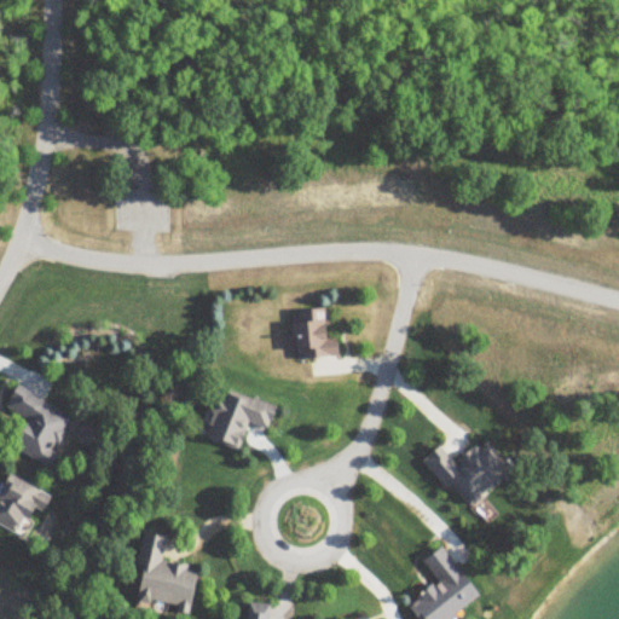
[(339,357),(336,307),(294,310),(296,359),(339,357)]
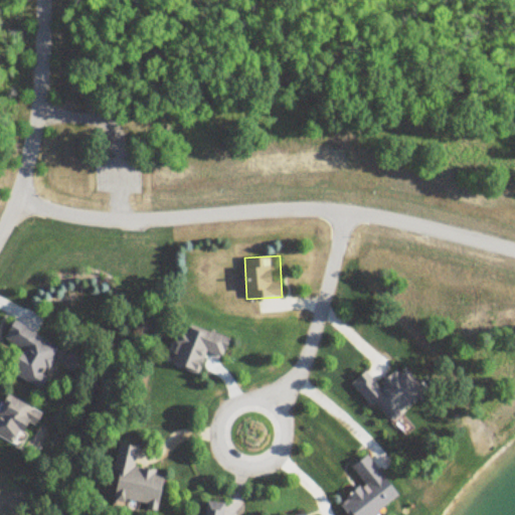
[(61,291),(100,282),(96,265),(57,274),(61,291)]
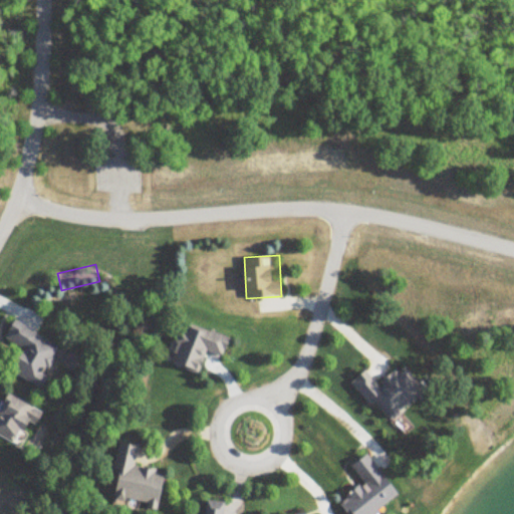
[(169,361),(199,374),(209,350),(224,356),(231,339),(185,321),(169,361)]
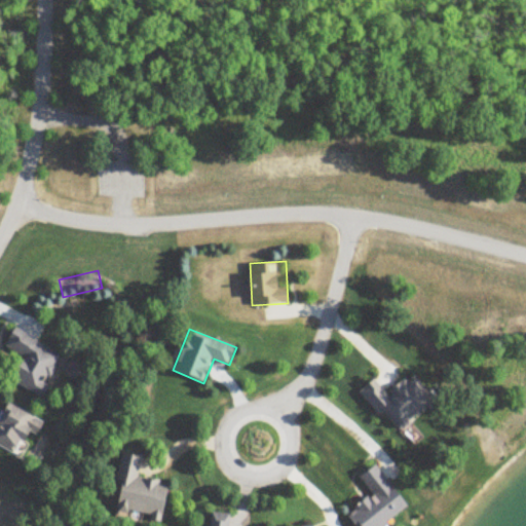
[(45,399),(49,389),(45,387),(63,355),(15,330),(6,346),(27,358),(13,380),(45,399)]
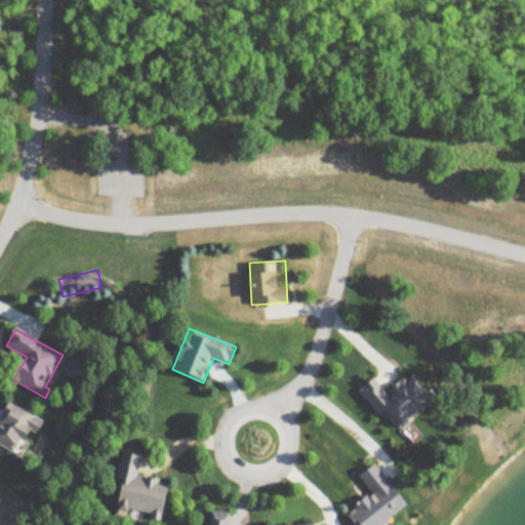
[(376,377),(363,388),(397,433),(437,403),(414,373),(389,393),(376,377)]
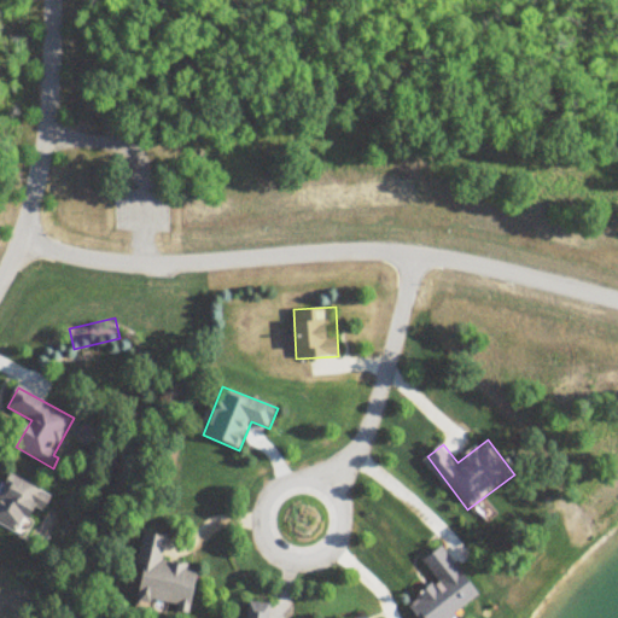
[(0,526),(27,538),(47,490),(10,474),(0,499),(0,526)]
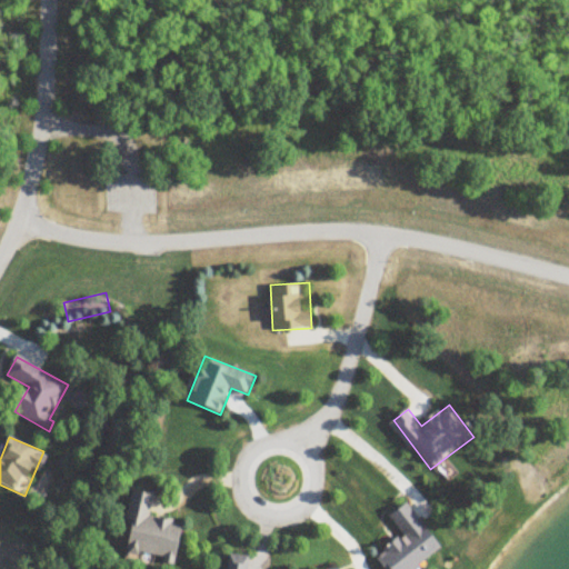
[(185,522),(150,517),(155,493),(136,490),(126,552),(179,561),(185,522)]
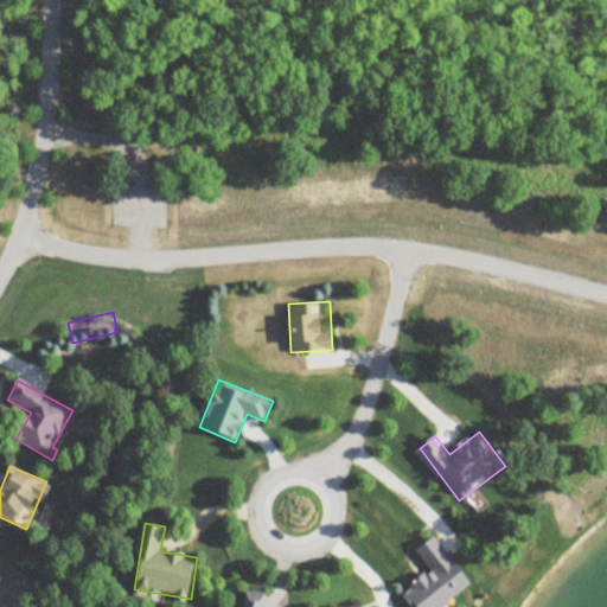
[(446,606),(475,583),(435,535),(417,550),(433,569),(407,592),(419,606),(446,606)]
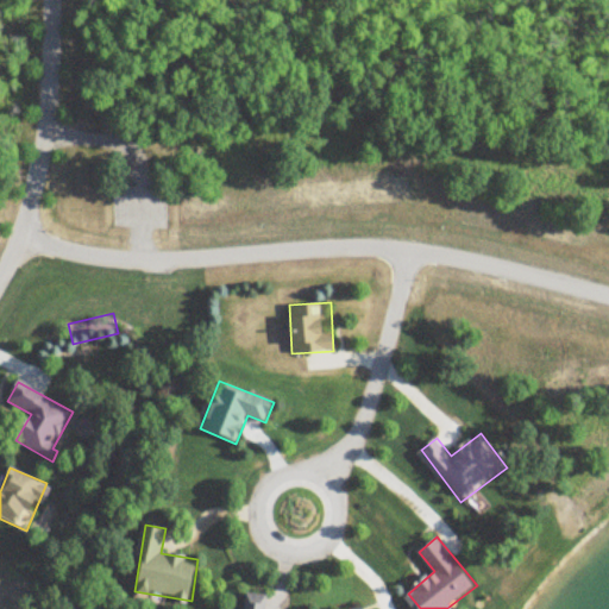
[(265,608),(267,595),(249,594),(246,608),(265,608)]
